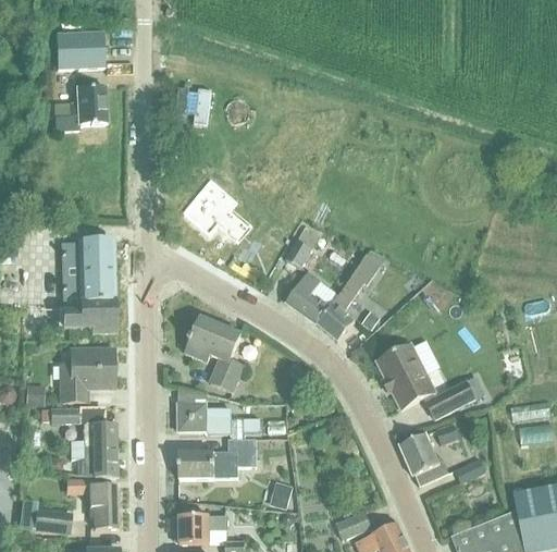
[(104,66),(103,32),(56,34),(57,69),(104,66)]
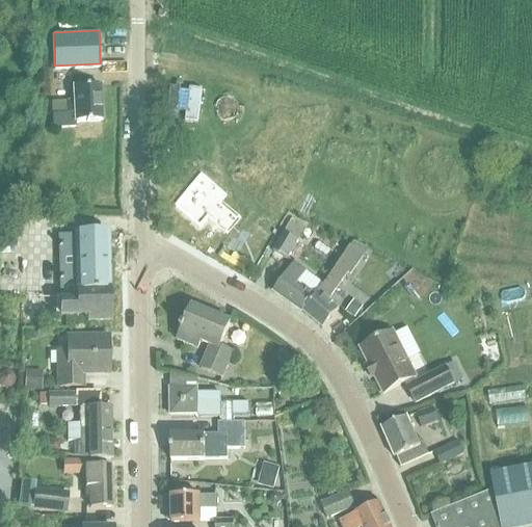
[(62,110),(52,110),(52,124),(76,123),(76,117),(102,116),(101,82),(73,83),(74,98),(68,98),(68,110),(62,110)]
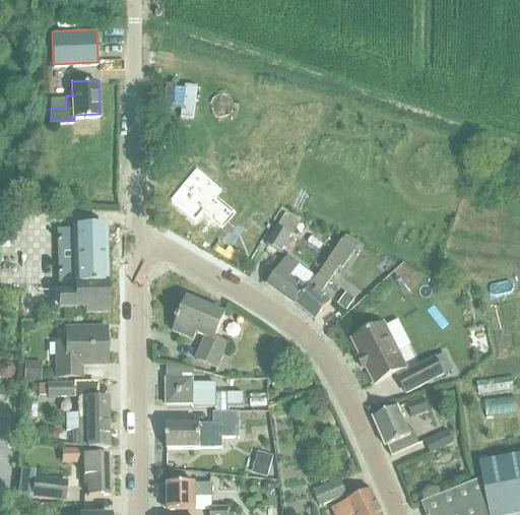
[(167,80),(165,105),(174,105),(177,81),(167,80)]
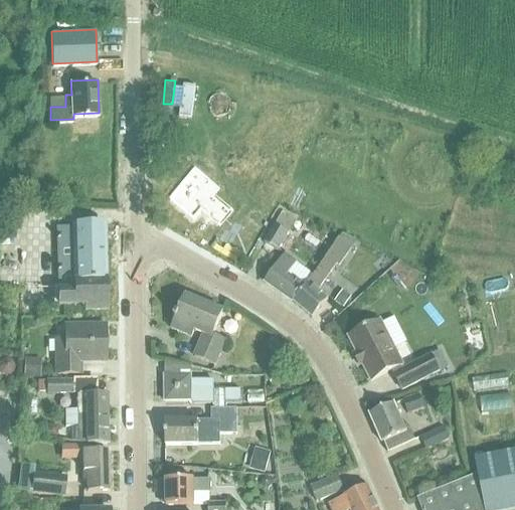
[(183,80),(180,113),(191,114),(194,81),(183,80)]
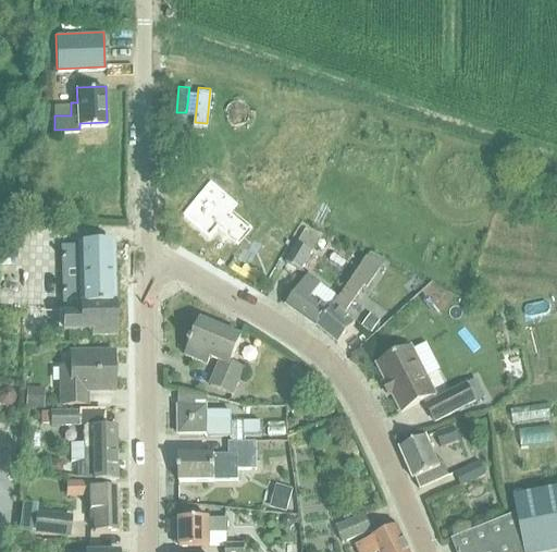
[(210,178),(183,210),(209,233),(218,223),(237,240),(251,223),(232,206),(237,199),(210,178)]
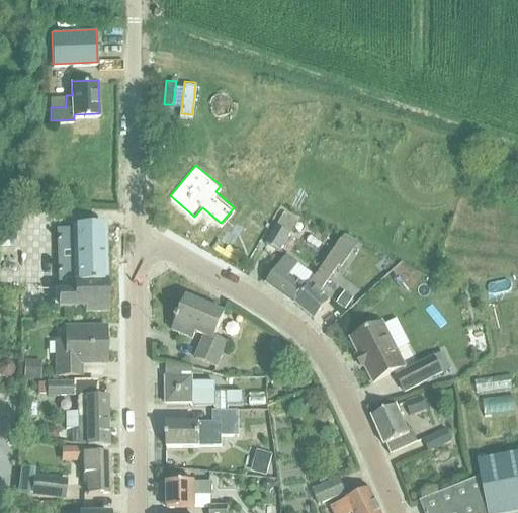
[(277,223),(266,240),(280,248),(290,231),(298,217),(294,214),(285,208),(284,209),(277,223)]
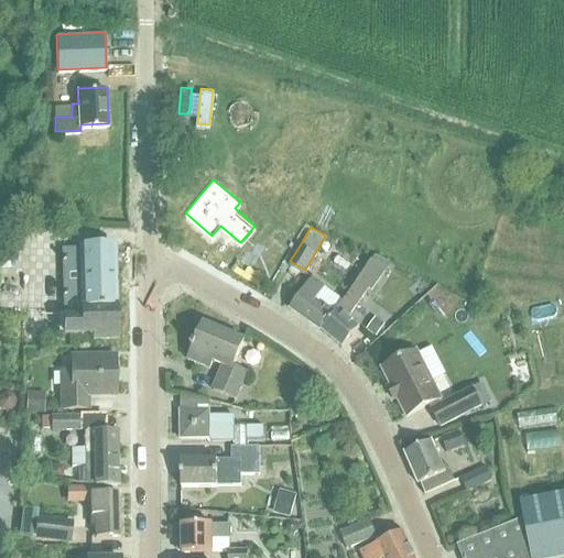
[(79,306),(54,306),(55,331),(93,330),(93,337),(115,337),(115,330),(115,304),(115,242),(78,243),(78,255),(78,297),(79,303),(79,306)]
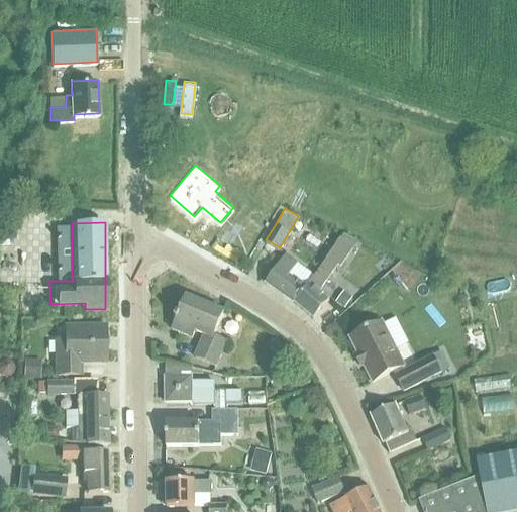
[(319,269),(305,285),(294,300),(313,316),(329,297),(318,289),(337,262),(340,264),(352,246),(338,236),(317,267),(319,269)]
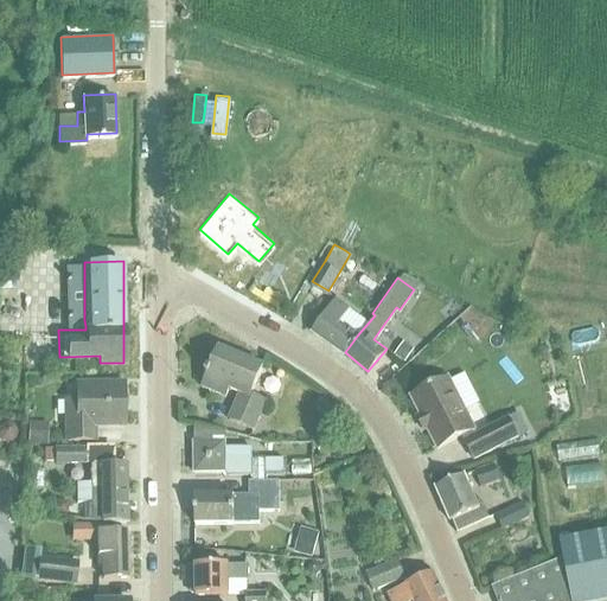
[(336,294),(312,328),(328,340),(345,352),(358,334),(339,320),(350,305),(336,294)]
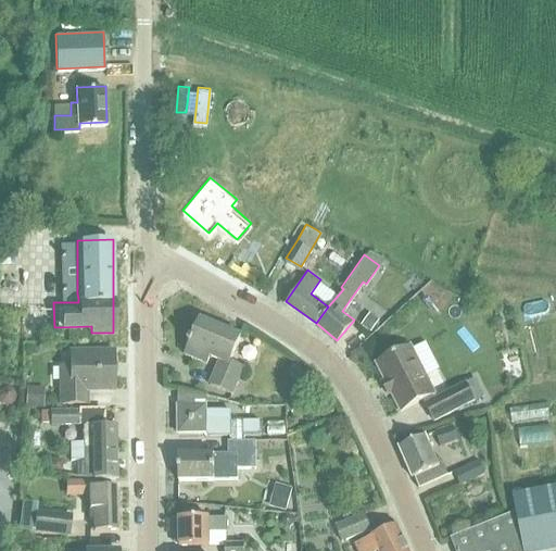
[(370,327),(378,316),(369,310),(362,321),(370,327)]
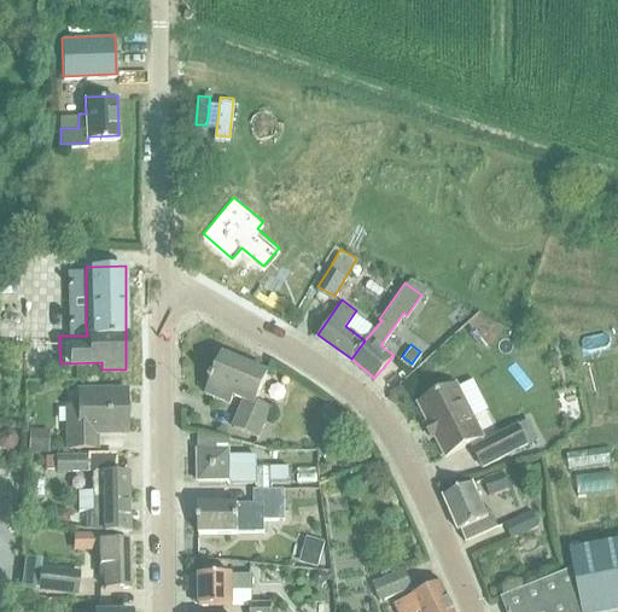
[(256,398),(268,369),(222,350),(205,390),(229,400),(233,392),(245,397),(233,424),(257,433),(269,404),(256,398)]
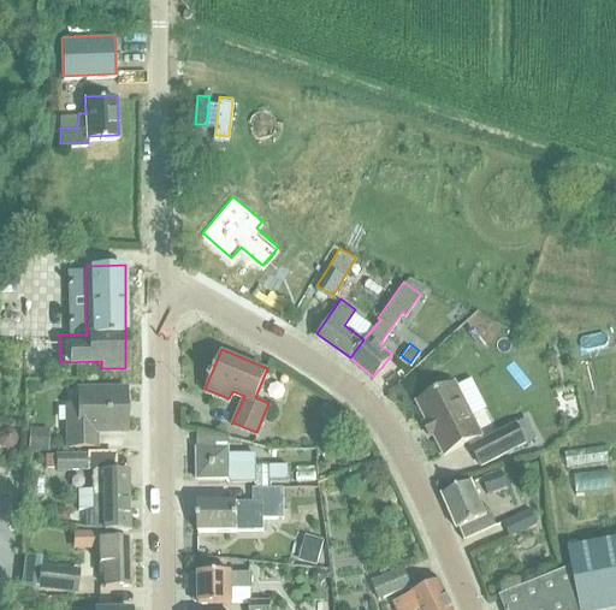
[(454,379),(416,398),(444,452),(471,439),(481,461),(526,438),(516,420),(484,437),(472,413),(485,406),(471,375),(456,384),(454,379)]
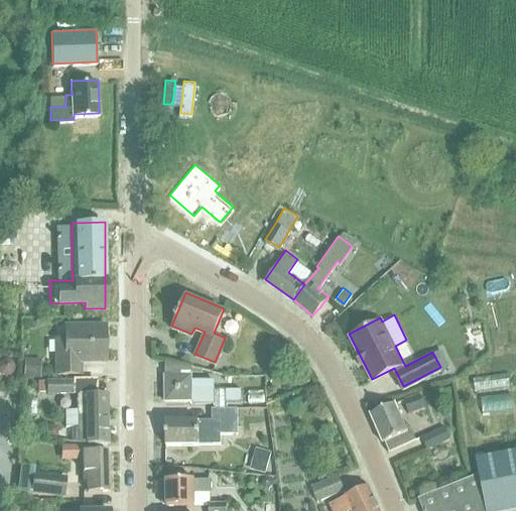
[(63,337),(54,337),(54,358),(54,372),(79,371),(79,359),(105,358),(105,322),(63,322),(63,337)]
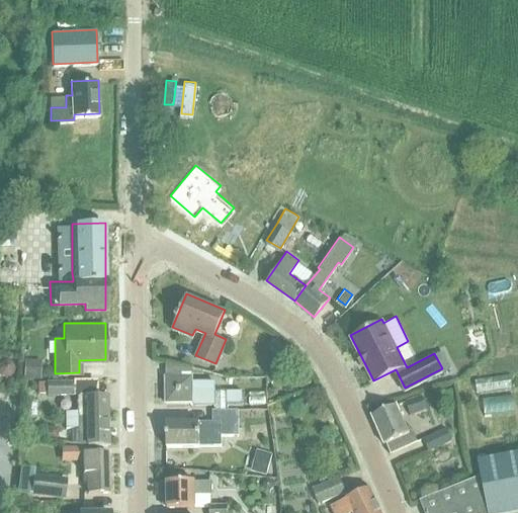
[(275,336),(269,344),(285,356),(291,347),(275,336)]
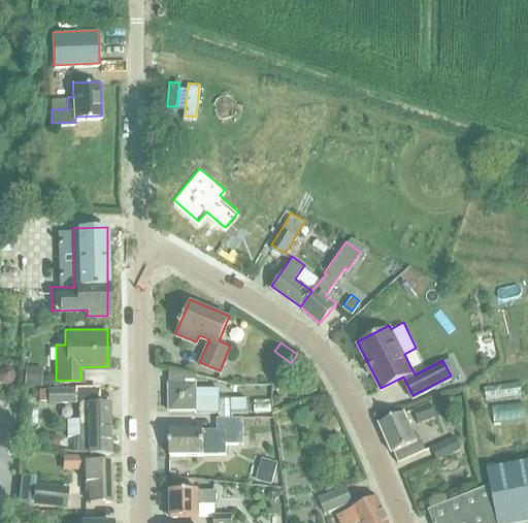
[(41,365),(26,364),(25,382),(40,382),(41,365)]
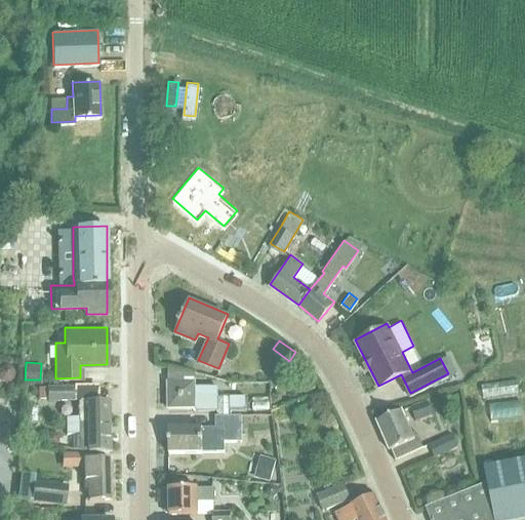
[(0,375),(1,377),(7,378),(11,374),(12,369),(9,364),(3,363),(0,365),(0,375)]
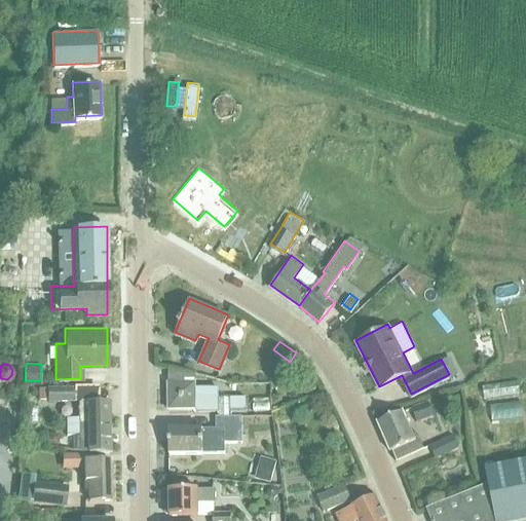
[(310,373),(300,377),(306,391),(316,385),(310,373)]
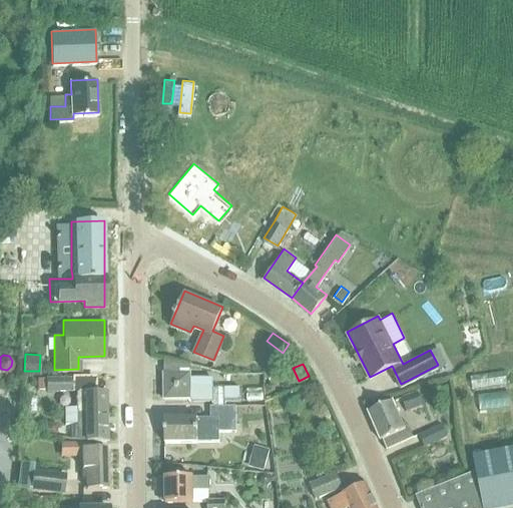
[(506,367),(470,372),(472,386),(508,381),(506,367)]
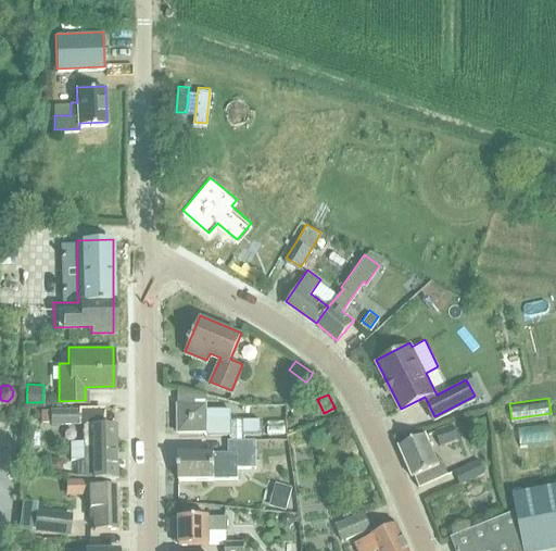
[(177,402),(177,430),(204,430),(204,434),(230,434),(230,407),(205,407),(205,402),(177,402)]
